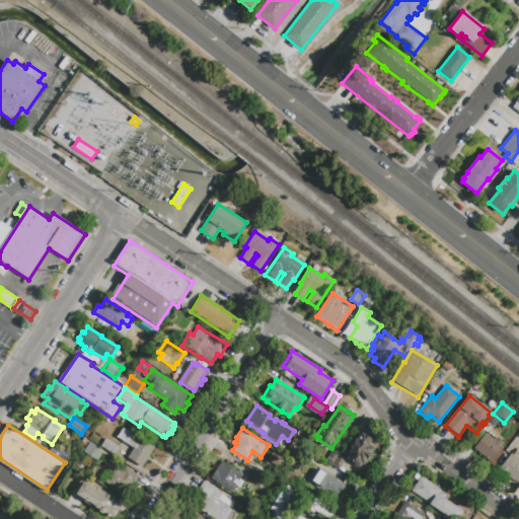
[(117,438),(124,429),(140,440),(141,439),(155,448),(142,468),(127,458),(134,449),(131,447),(128,452),(124,450),(127,445),(117,438)]
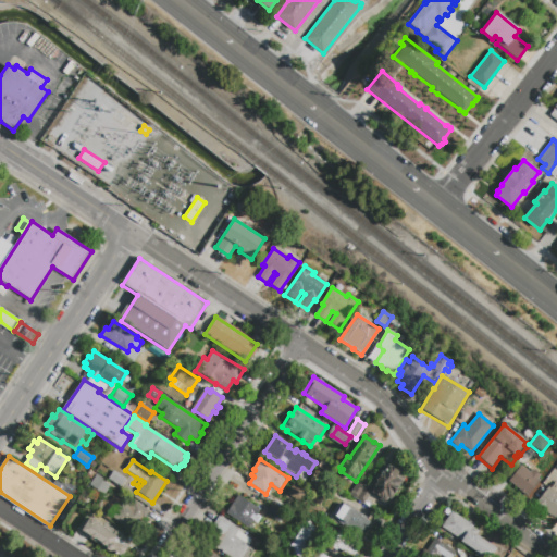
[(387,505),(371,494),(375,487),(374,486),(379,481),(378,481),(388,463),(400,471),(399,473),(406,478),(387,505)]
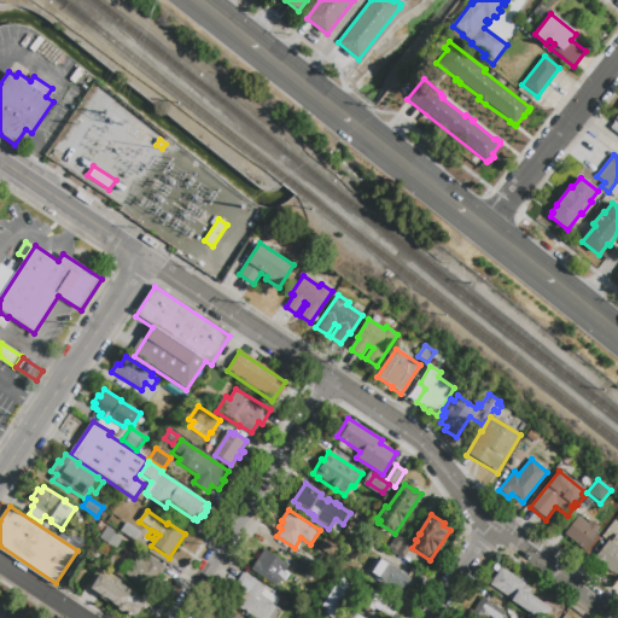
[(565,534),(578,517),(588,524),(589,522),(590,523),(592,522),(599,526),(596,531),(599,534),(587,549),(565,534)]
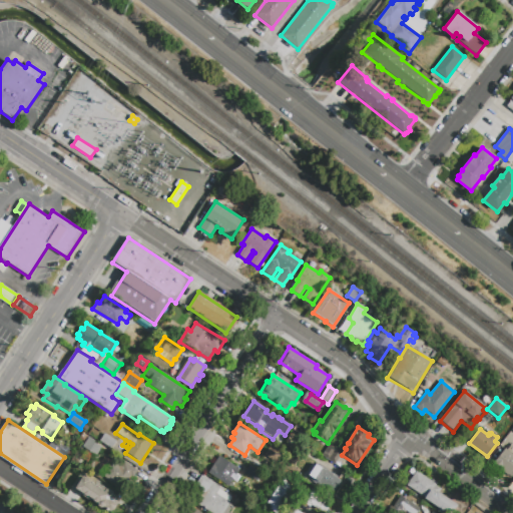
[(100,442),(104,434),(116,442),(112,449),(100,442)]
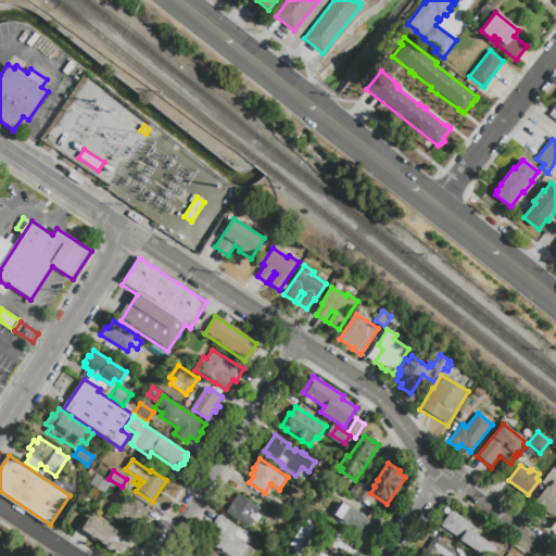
[(330,480),(337,470),(353,481),(346,491),(330,480)]
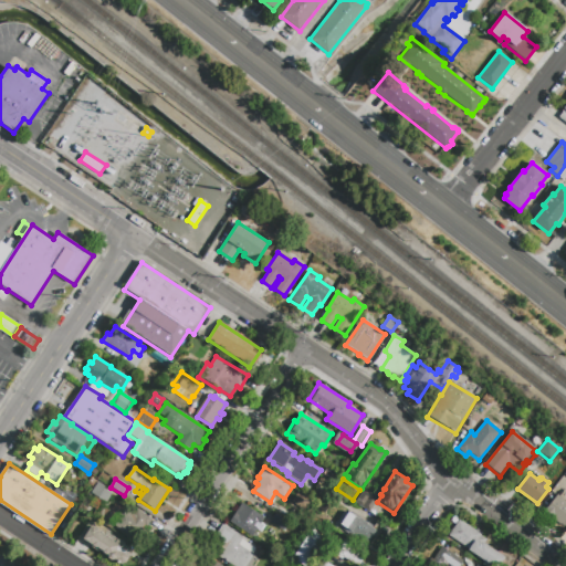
[(76,496),(72,504),(54,492),(60,482),(72,491),(71,492),(76,496)]
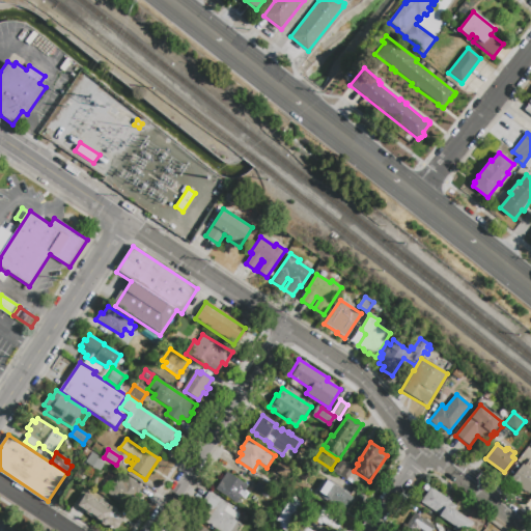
[(93,454),(99,457),(98,458),(106,464),(100,473),(87,464),(93,454)]
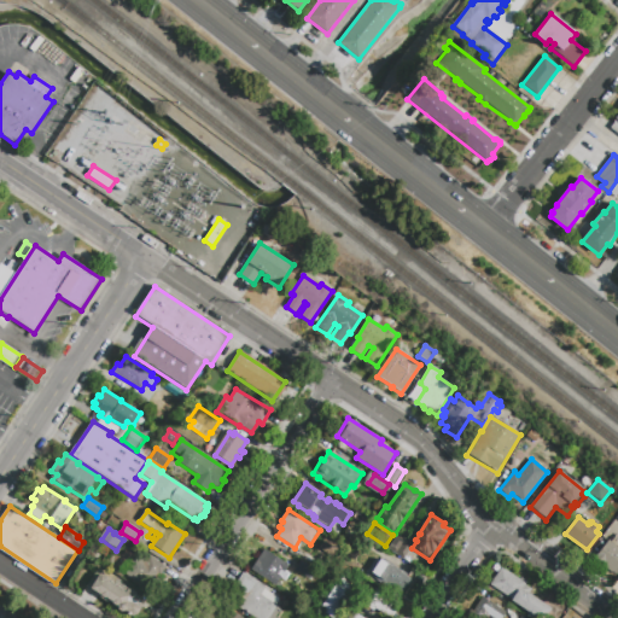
[(332,558),(318,548),(327,534),(342,543),(332,558)]
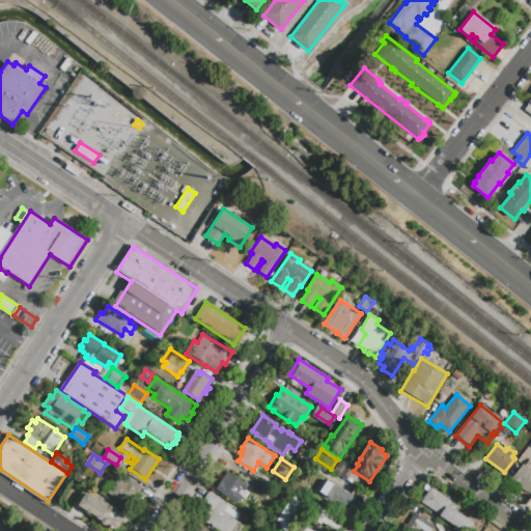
[(333,472),(341,459),(355,469),(346,480),(333,472)]
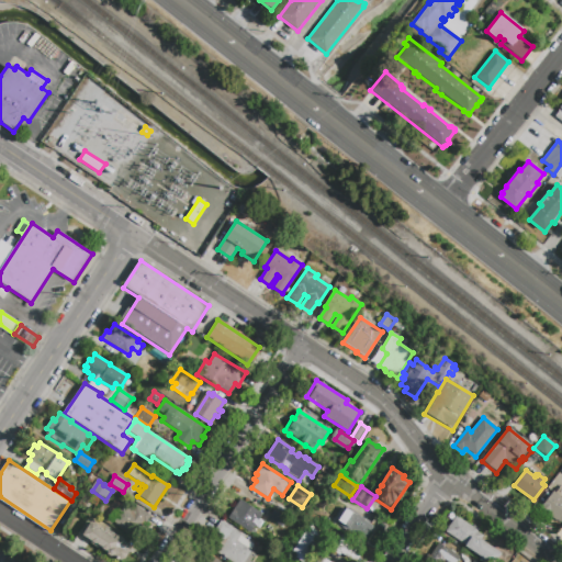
[(341,497),(337,504),(328,497),(333,491),(341,497)]
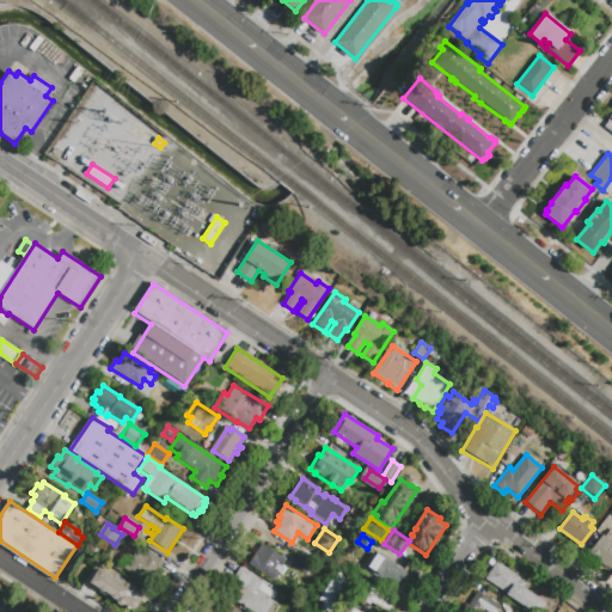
[(611,567),(611,569),(589,551),(603,534),(611,543),(611,567)]
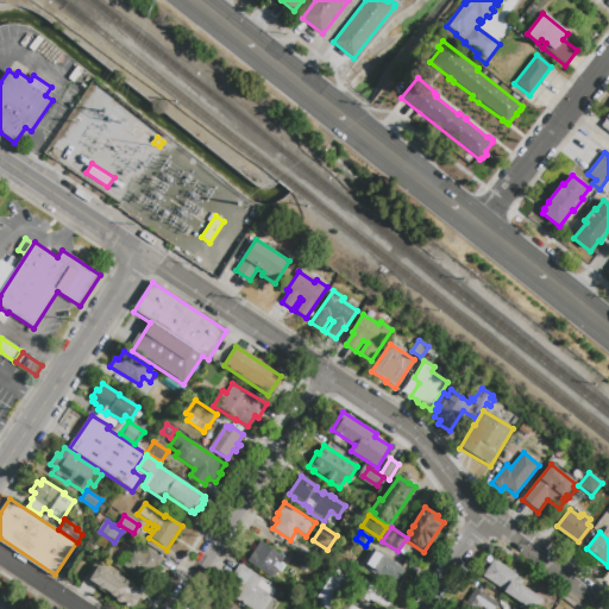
[(248,563),(261,541),(286,557),(282,563),(287,565),(282,573),(277,570),(272,578),(248,563)]
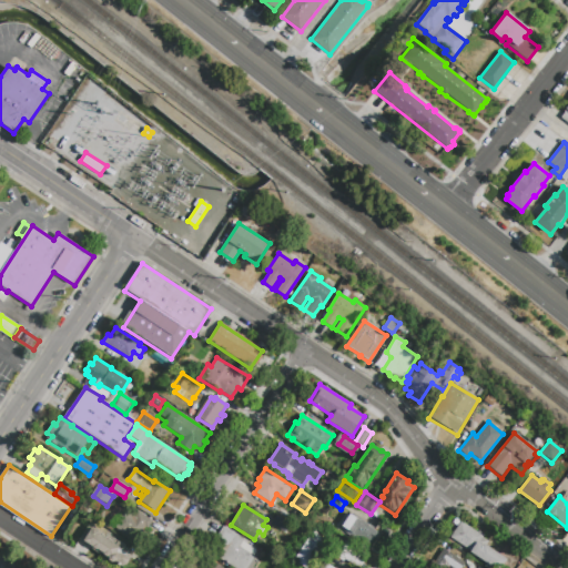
[(154,524),(149,531),(143,528),(141,533),(145,536),(142,539),(138,536),(134,541),(107,521),(117,507),(132,518),(137,511),(154,524)]
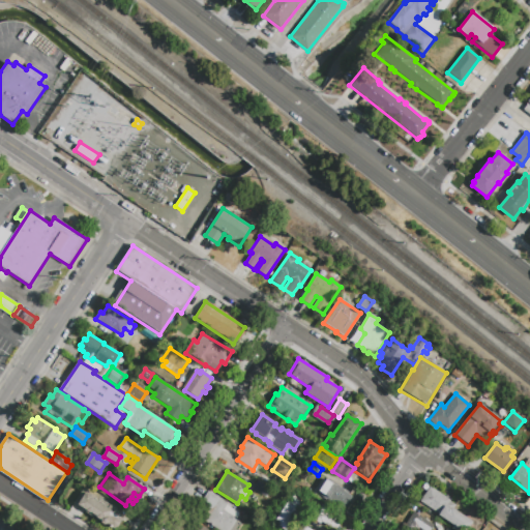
[(319,492),(321,489),(319,488),(323,481),(325,482),(327,479),(339,487),(340,487),(346,491),(345,491),(353,497),(346,508),(335,502),(333,505),(328,502),(330,499),(319,492)]
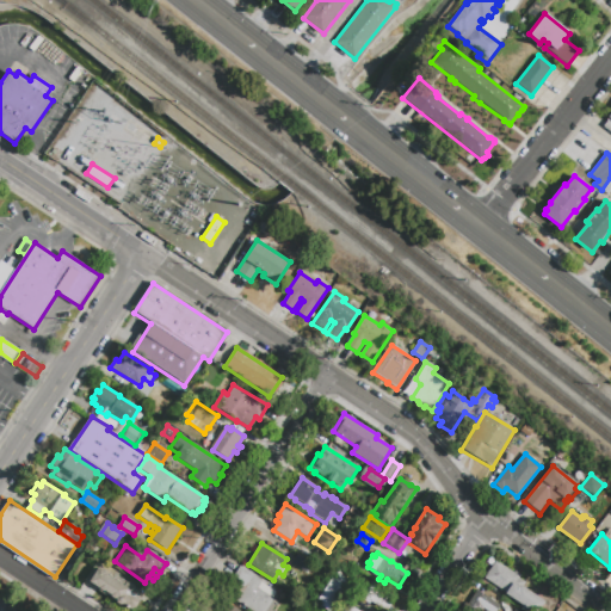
[(312,562),(304,574),(291,565),(297,554),(312,562)]
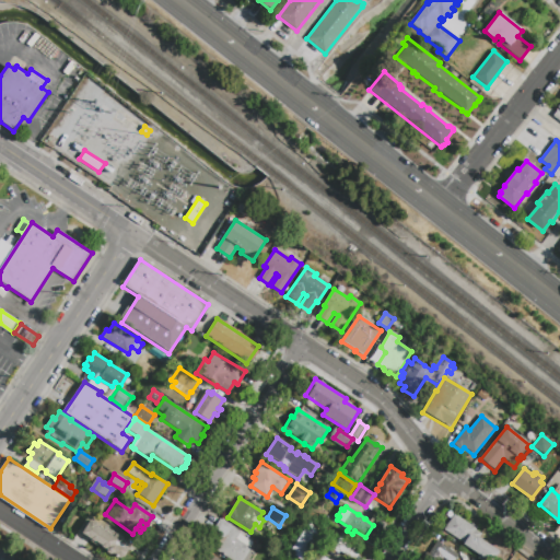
[(478,528),(477,531),(481,534),(479,538),(477,537),(476,538),(470,534),(464,545),(443,531),(454,513),(471,525),(471,524),(478,528)]
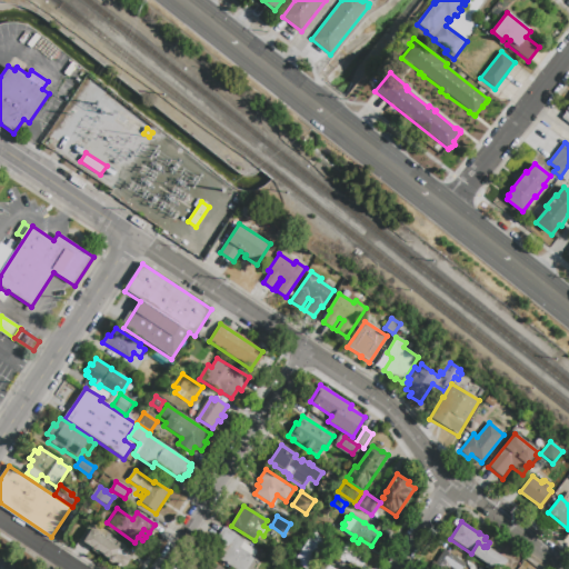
[(80,541),(90,525),(135,555),(128,565),(127,567),(123,568),(121,568),(115,563),(113,563),(111,563),(110,562),(109,561),(109,560),(80,541)]
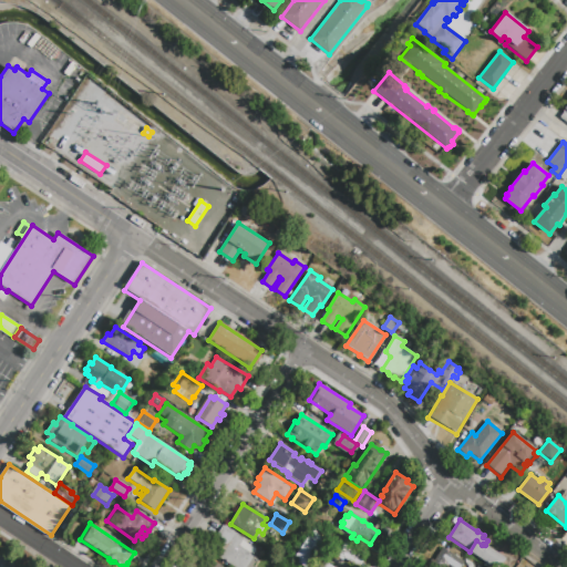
[(223,526),(244,539),(243,540),(256,550),(253,556),(254,556),(246,566),(233,566),(219,558),(224,552),(220,550),(223,546),(214,540),(223,526)]
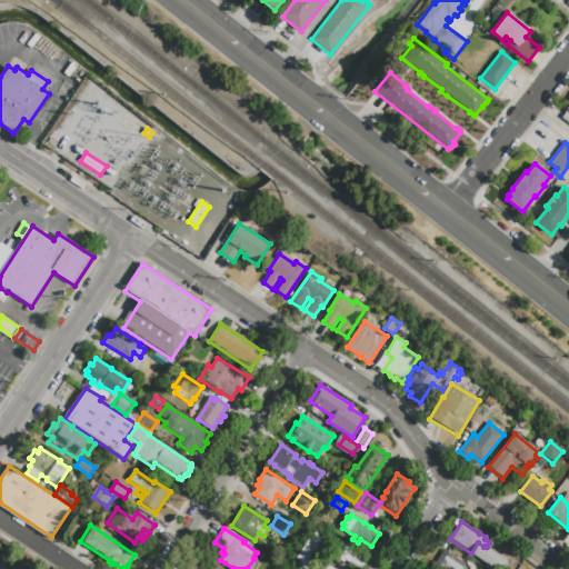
[(311,563),(307,568),(305,568),(293,562),(313,531),(323,537),(310,558),(312,559),(310,562),(311,563)]
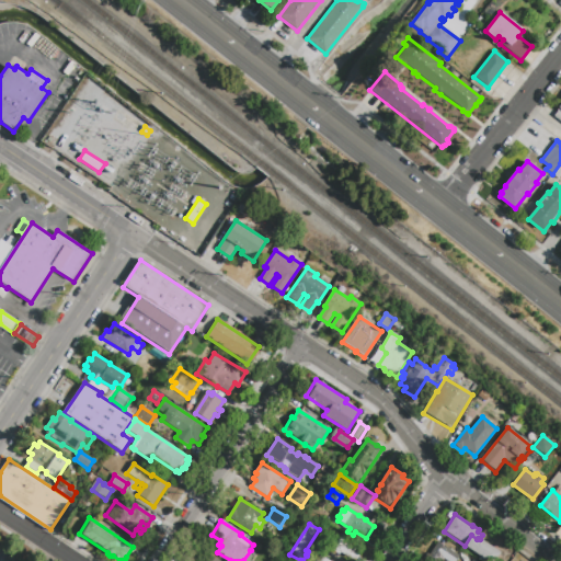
[(362,547),(356,554),(359,556),(355,560),(353,560),(341,553),(340,556),(331,549),(341,534),(362,547)]
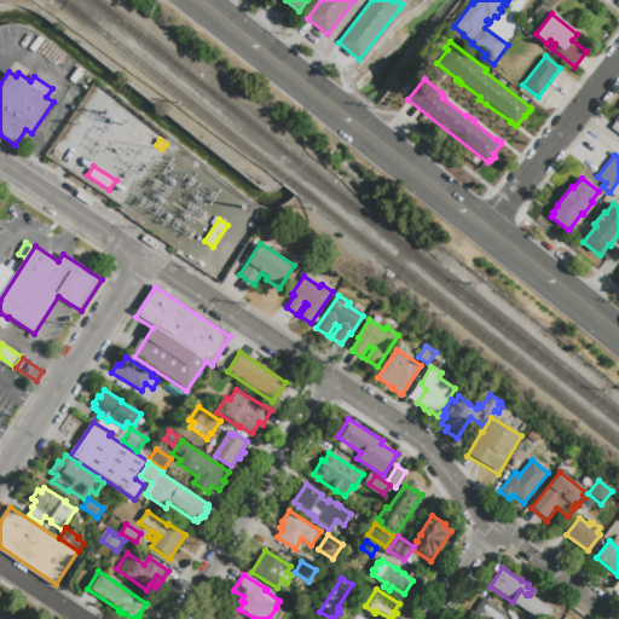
[(553,609),(545,618),(534,618),(512,603),(513,602),(520,590),(526,595),(527,594),(530,595),(553,609)]
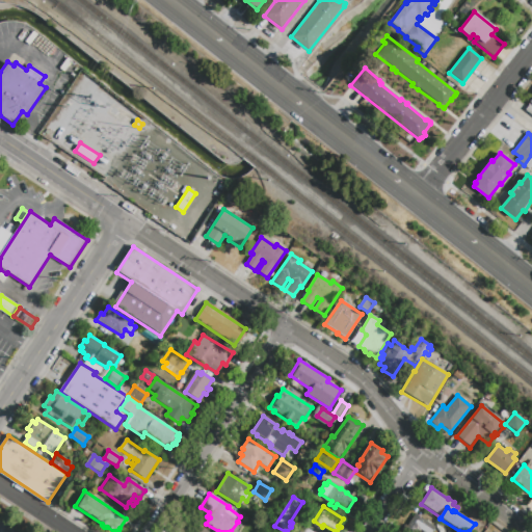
[(437,528),(434,531),(424,531),(423,531),(422,531),(404,531),(408,526),(409,527),(417,515),(437,528)]
